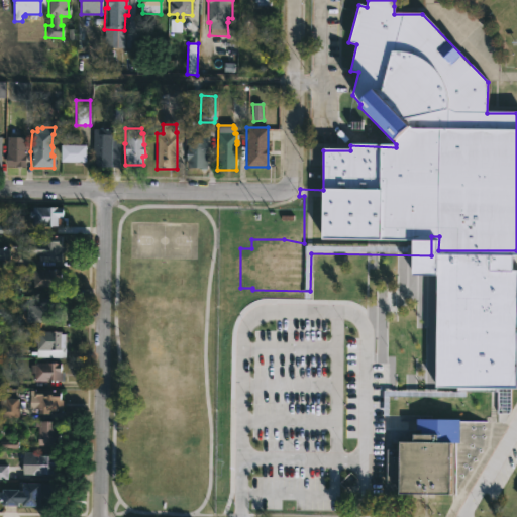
[(113,129),(113,139),(119,139),(119,168),(92,168),(92,129),(113,129)]
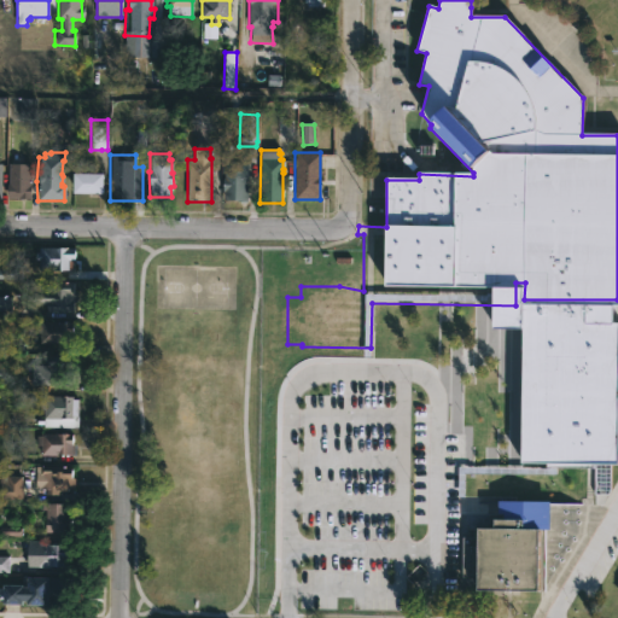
[(250,193),(249,199),(246,199),(246,203),(220,200),(222,159),(248,161),(246,190),(246,193),(250,193)]
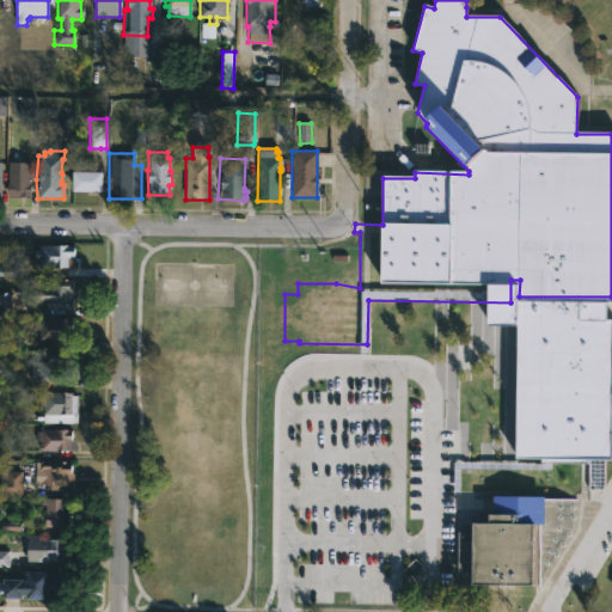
[(20,200),(7,200),(7,163),(30,163),(30,200),(20,200)]
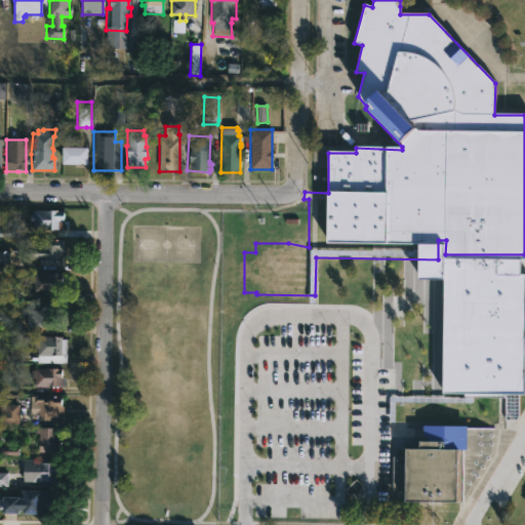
[(87,165),(62,165),(63,148),(87,149),(87,165)]
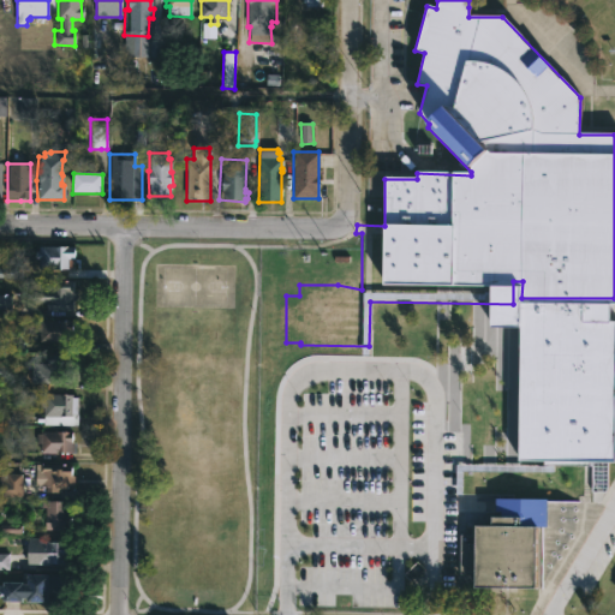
[(73,245),(72,267),(39,267),(39,260),(35,260),(35,250),(39,250),(39,245),(73,245)]
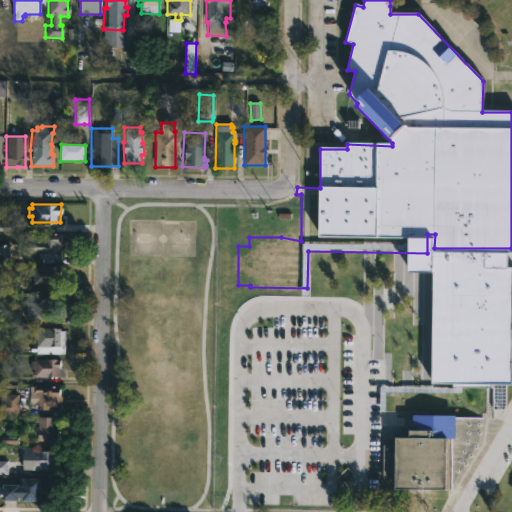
[(61,233),(60,258),(38,257),(38,251),(27,251),(27,240),(42,241),(42,232),(61,233)]
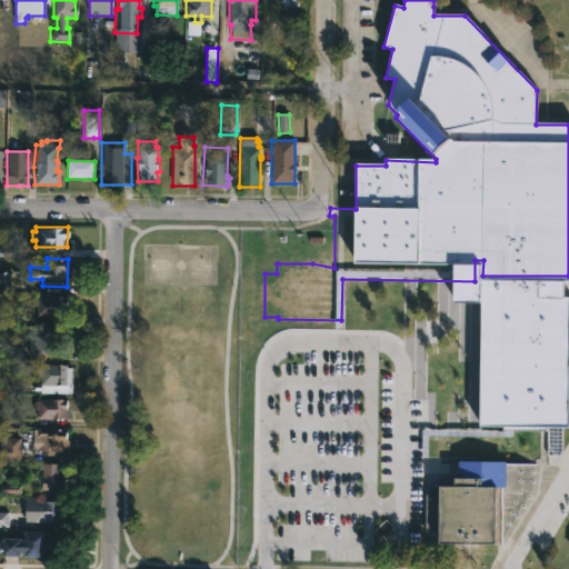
[(67,316),(38,316),(38,295),(67,295),(67,316)]
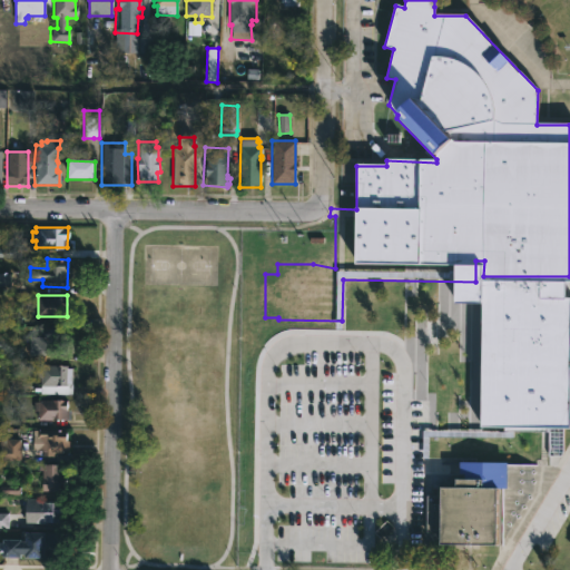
[(64,326),(64,345),(67,345),(67,354),(42,354),(42,345),(39,345),(39,336),(42,336),(42,326),(64,326)]
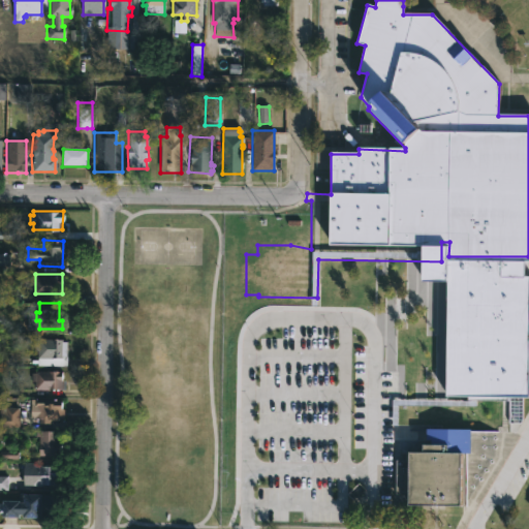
[(66,364),(37,365),(37,351),(33,351),(33,338),(62,338),(62,340),(66,340),(66,364)]
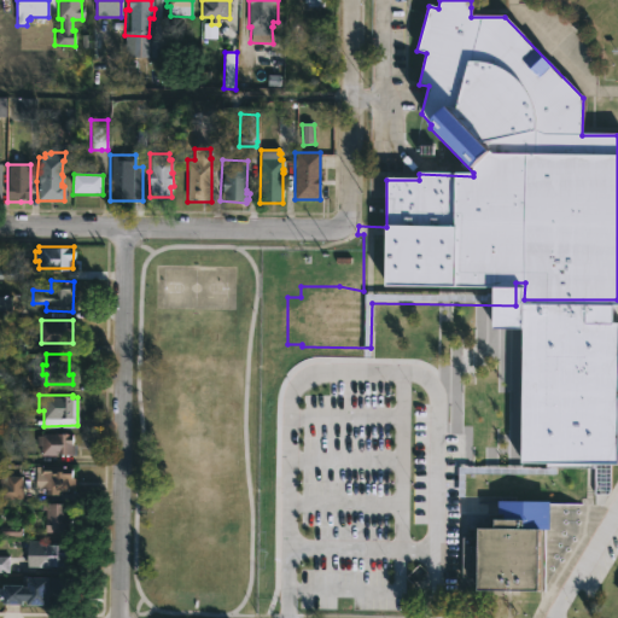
[(71,432),(71,443),(74,443),(74,453),(40,455),(40,444),(35,444),(35,435),(40,435),(40,432),(71,432)]
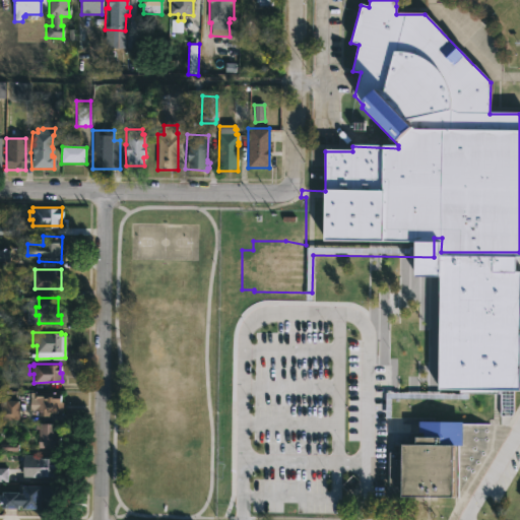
[(62,407),(62,410),(57,409),(57,413),(49,412),(49,415),(38,415),(38,410),(31,410),(31,391),(60,392),(60,401),(62,401),(62,407)]
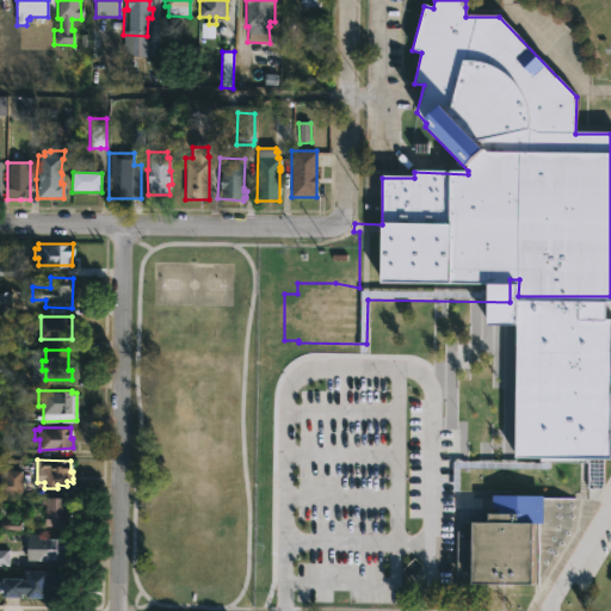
[(0,470),(20,470),(20,474),(22,474),(22,493),(0,493),(0,470)]
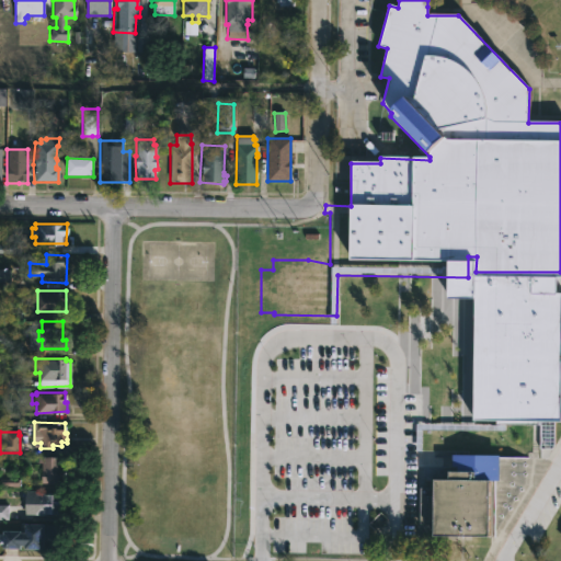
[(499,456),(499,479),(490,479),(489,534),(434,534),(434,523),(419,523),(420,487),(430,487),(430,479),(434,480),(434,477),(448,477),(448,469),(457,469),(457,466),(441,465),(441,456),(451,456),(451,453),(499,454),(499,456)]
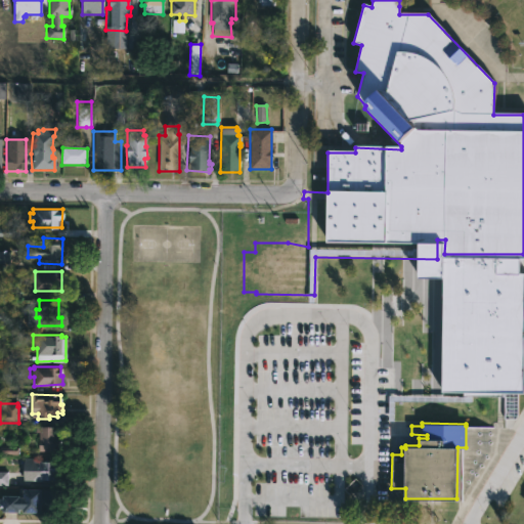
[(52,426),(59,428),(59,443),(55,443),(55,450),(38,450),(38,426),(52,426)]
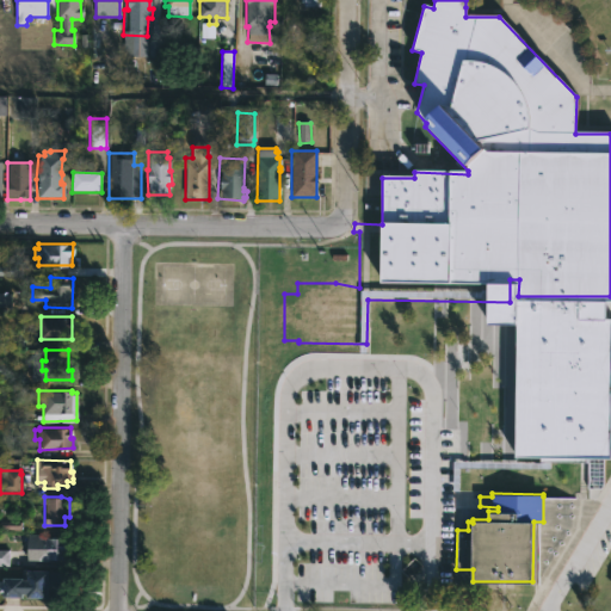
[(61,537),(61,541),(67,541),(67,550),(61,550),(61,559),(36,560),(36,557),(26,557),(26,543),(34,544),(36,537),(61,537)]
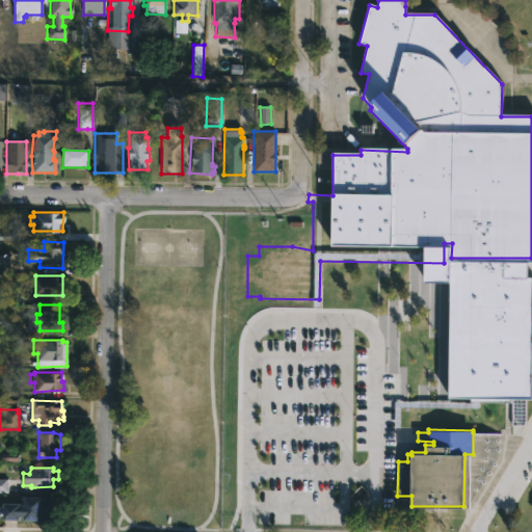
[(47,497),(51,498),(51,516),(41,516),(41,519),(26,519),(27,498),(30,498),(30,497),(47,497)]
